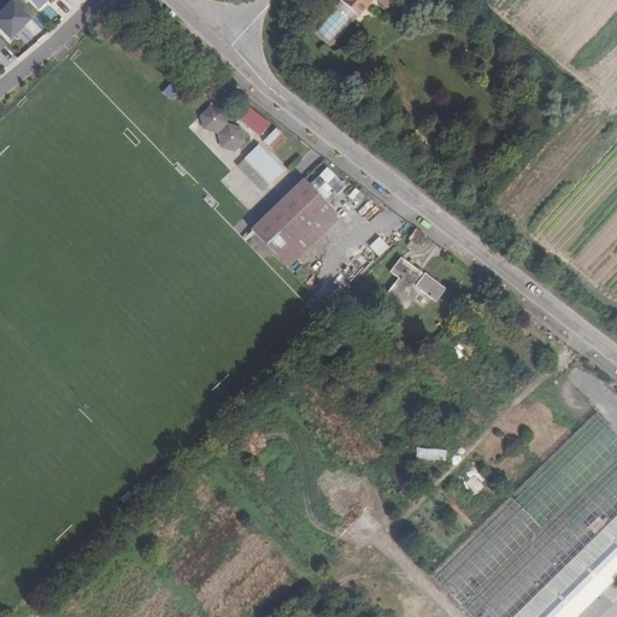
[(11,0),(7,0),(0,7),(0,28),(9,37),(29,18),(11,0)]
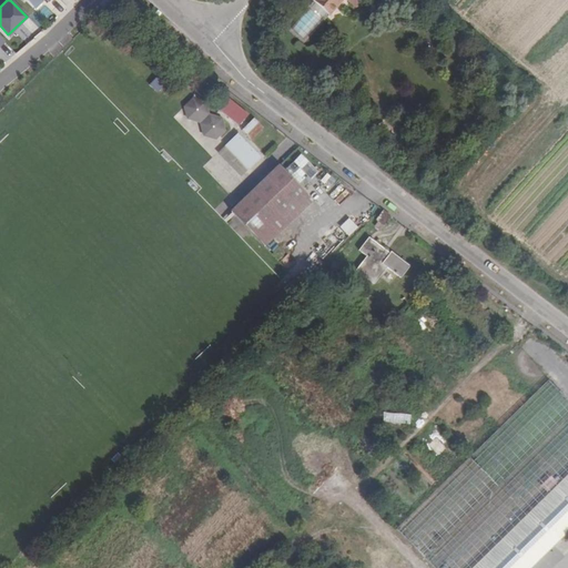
[(22,0),(33,10),(43,0),(22,0)]
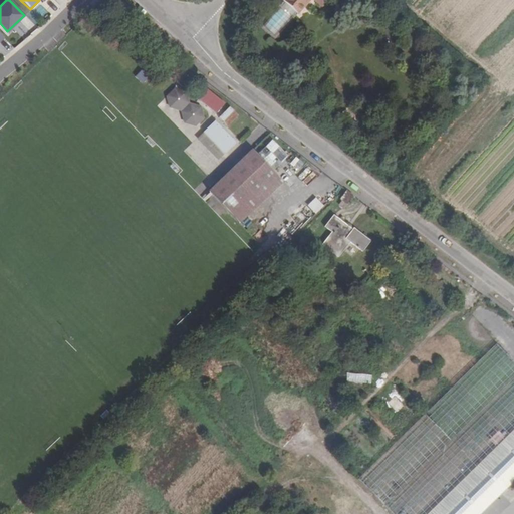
[(280,0),(283,2),(296,14),(297,15),(310,0),(280,0)]
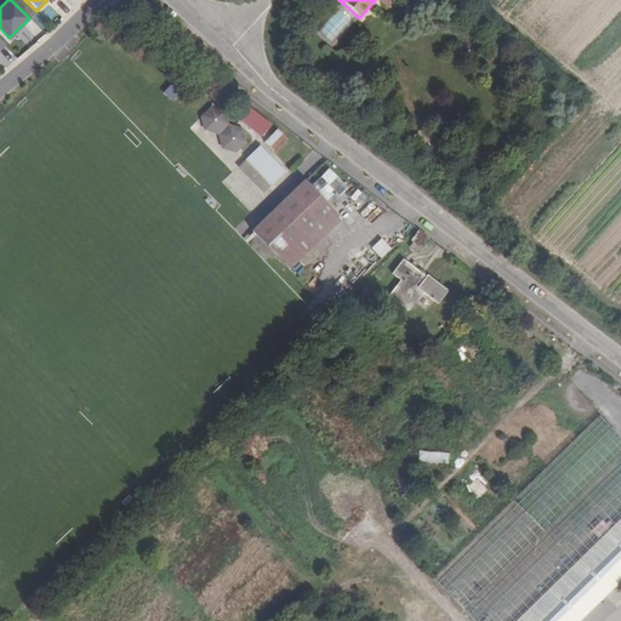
[(237,117),(262,137),(272,125),(246,104),(237,117)]
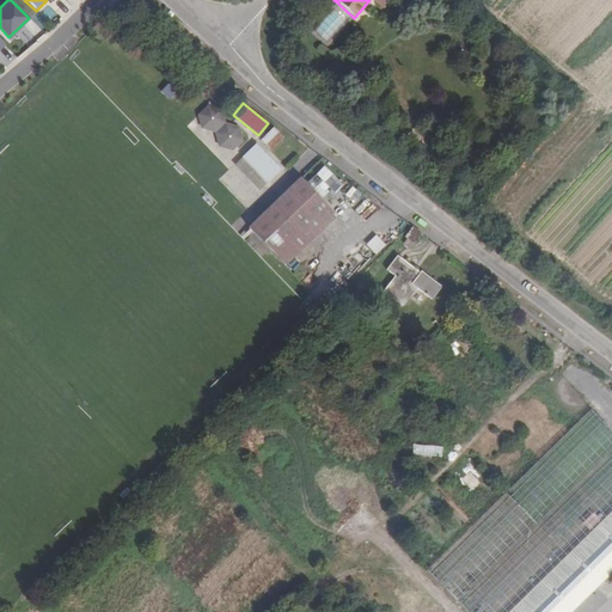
[(225,123),(226,111),(213,106),(203,116),(206,129),(218,130),(220,132),(220,145),(232,151),(242,141),(240,128),(227,126),(225,123)]
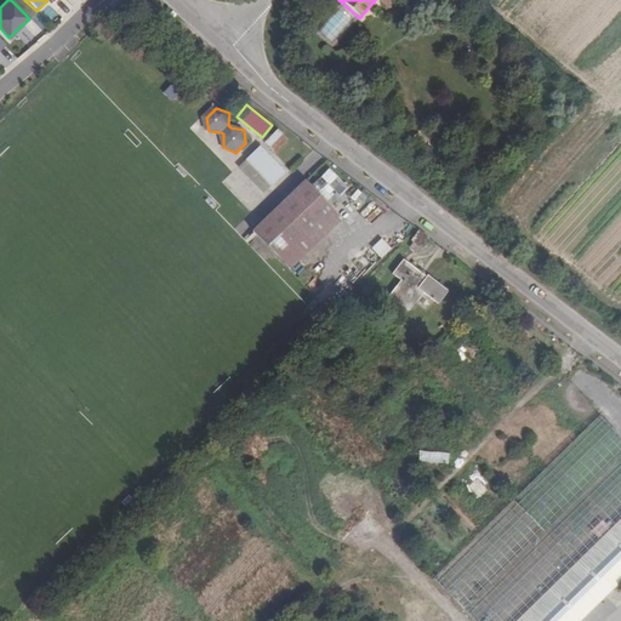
[(275,152),(288,138),(277,127),(263,142),(275,152)]
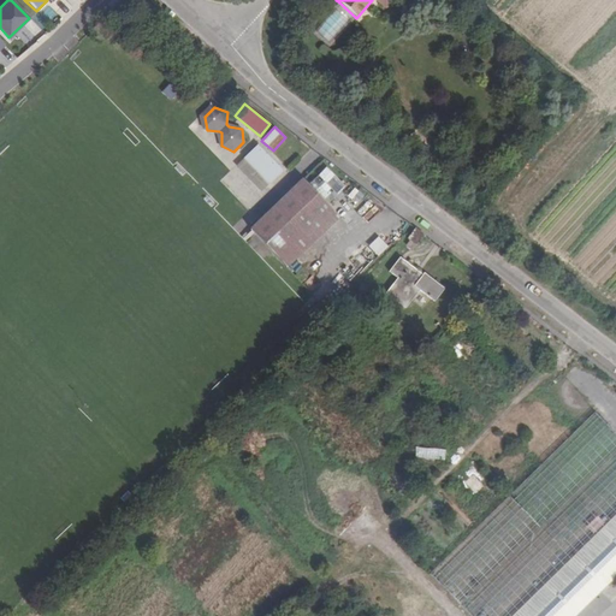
[(258,146),(246,159),(270,185),(283,172),(258,146)]
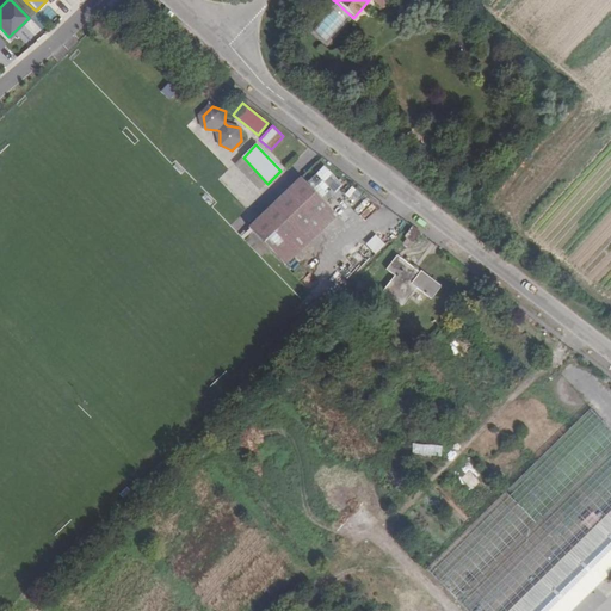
[(267,184),(244,158),(235,166),(260,192),(267,184)]
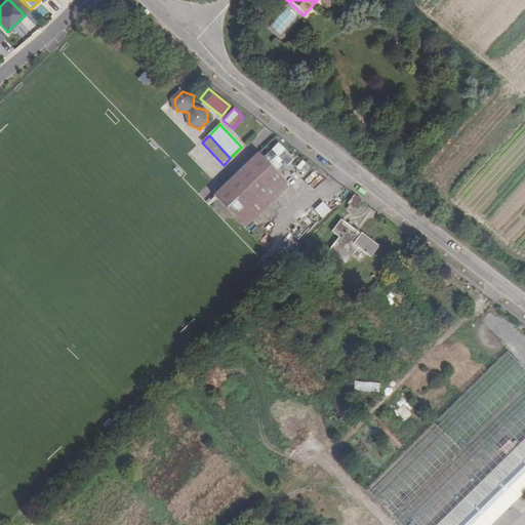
[(249,210),(283,178),(258,154),(214,197),(245,228),(256,217),(249,210)]
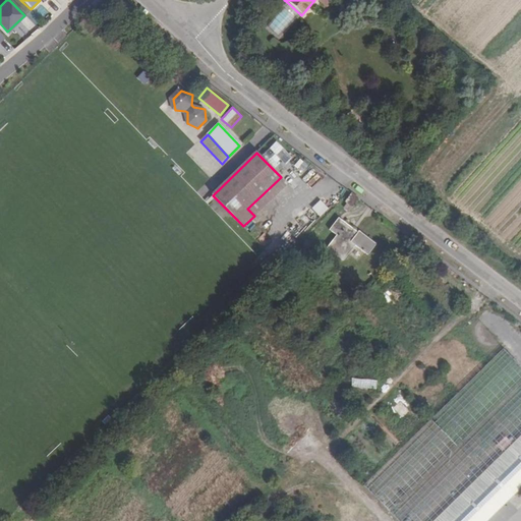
[(247,209),(254,216),(288,184),(281,177),(247,209)]
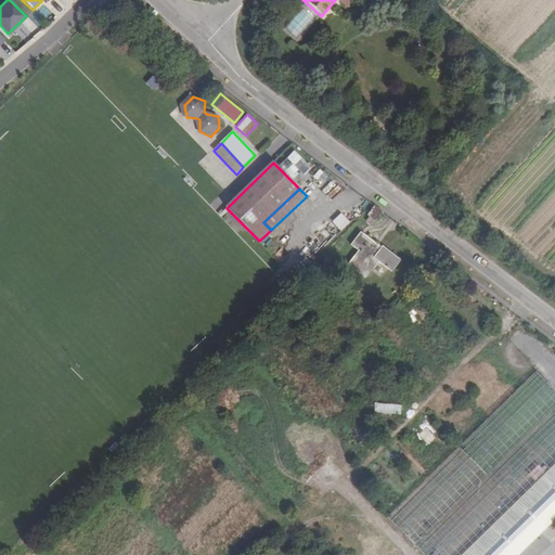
[(375,221),(383,213),(374,206),(368,215),(375,221)]
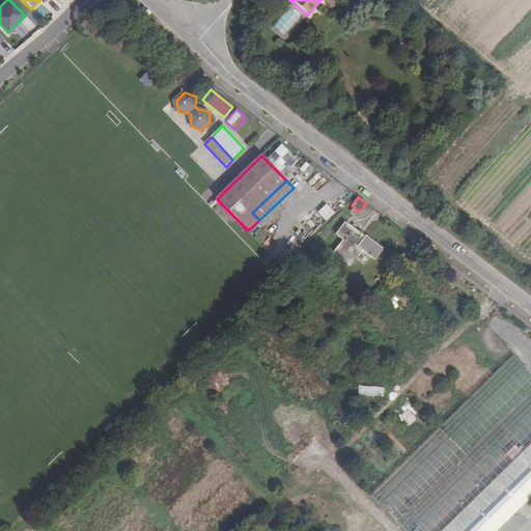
[(326,204),(317,212),(324,218),(332,211),(326,204)]
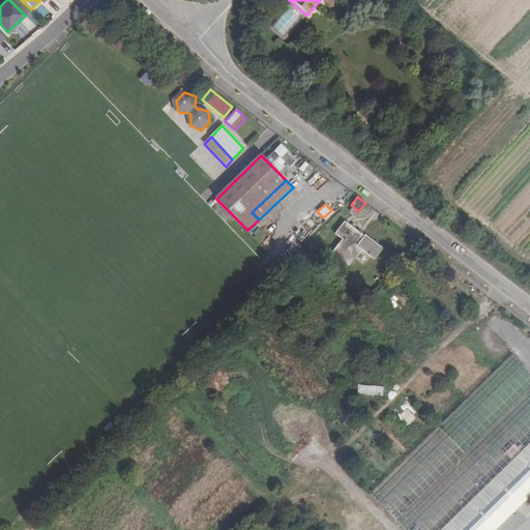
[(332,253),(348,266),(360,251),(374,260),(382,248),(364,235),(363,236),(344,222),(334,234),(342,240),(332,253)]
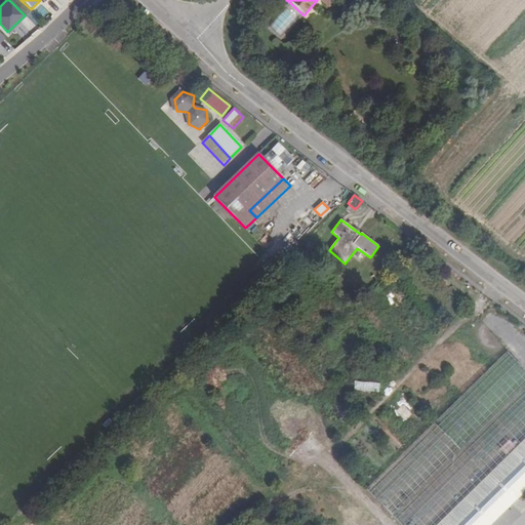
[(395,284),(381,297),(423,342),(438,329),(395,284)]
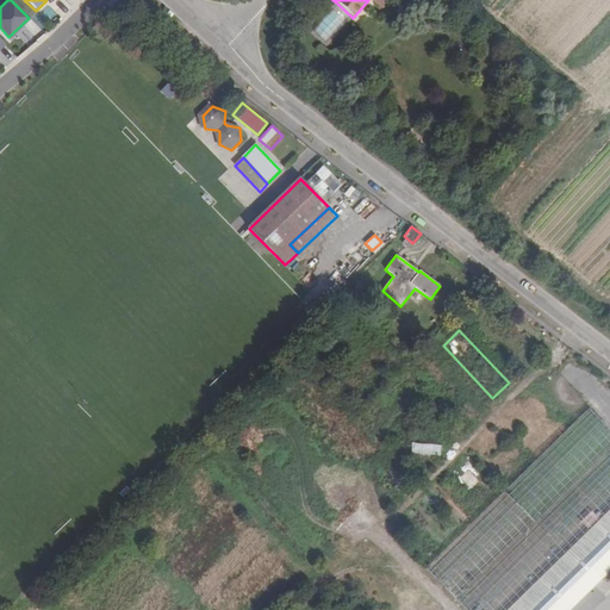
[(609,431),(589,410),(425,568),(466,609),(568,609),(609,570),(609,431)]
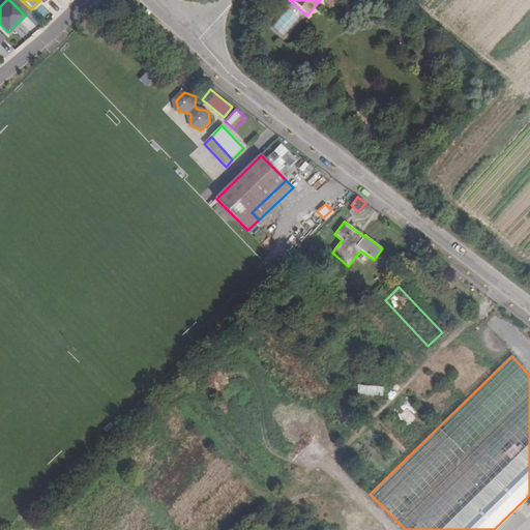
[(356,394),(383,395),(384,386),(357,385),(356,394)]
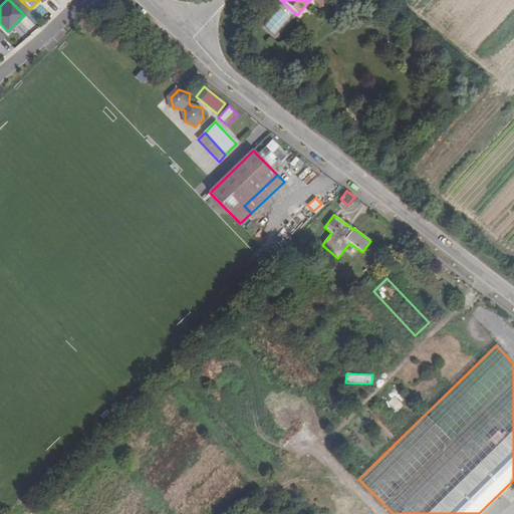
[(324,395),(319,400),(336,416),(341,410),(324,395)]
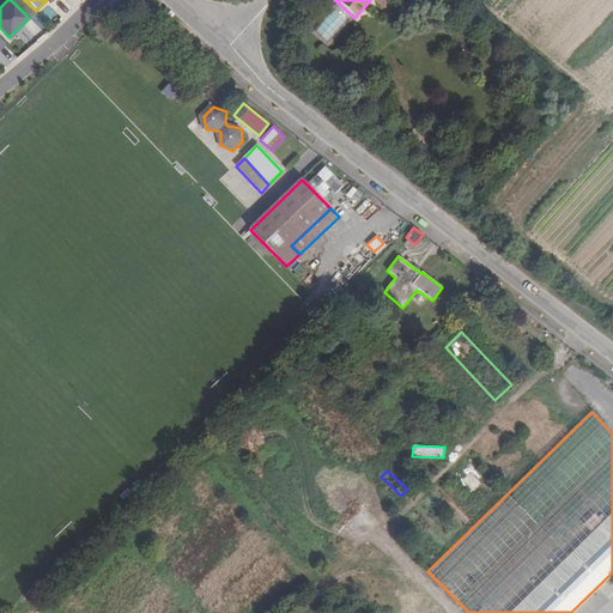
[(473,492),(483,485),(472,472),(462,479),(473,492)]
